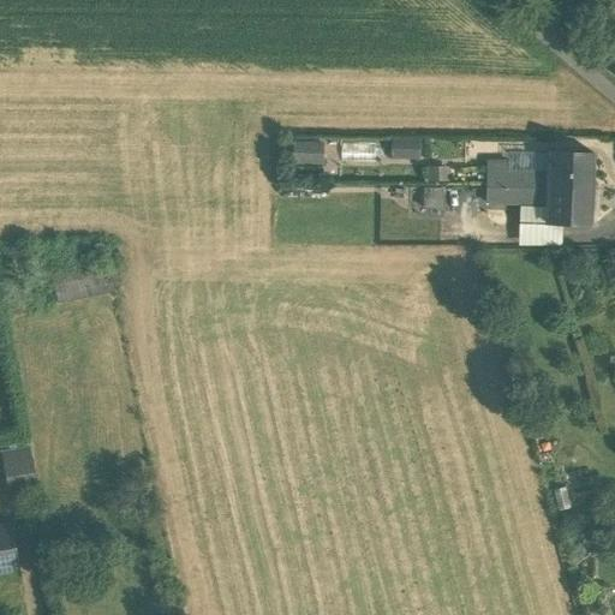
[(312,144),(294,144),(294,162),(311,163),(312,144)]
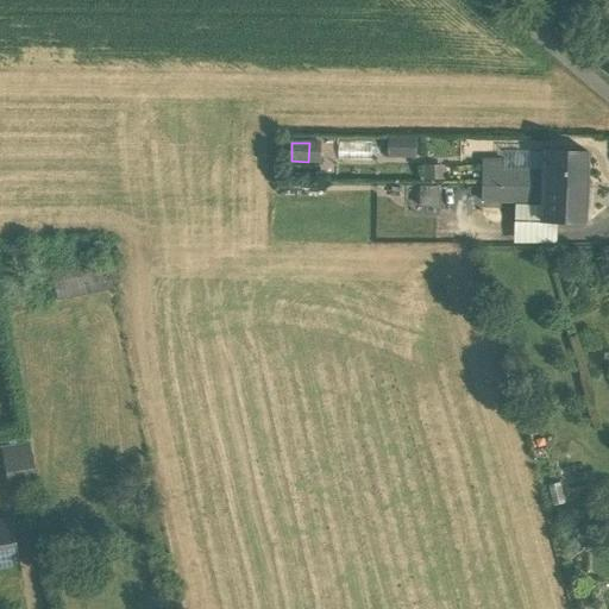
[(415,143),(395,143),(395,157),(414,157),(415,143)]
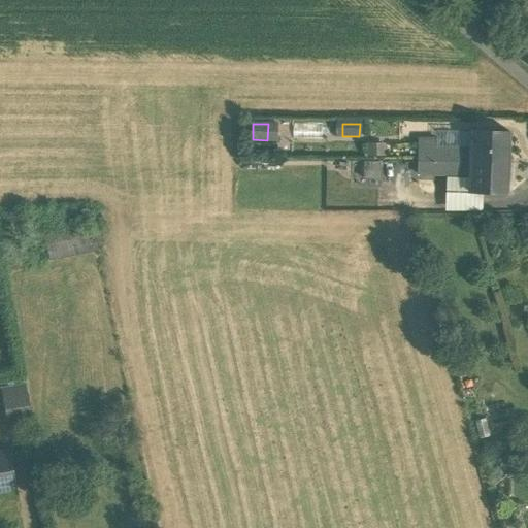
[(438,144),(466,143),(466,129),(437,130),(438,144)]
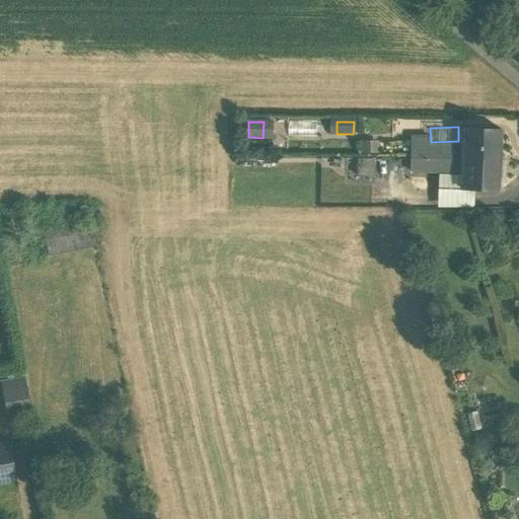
[(501,130),(464,129),(463,145),(463,159),(500,160),(501,130)]
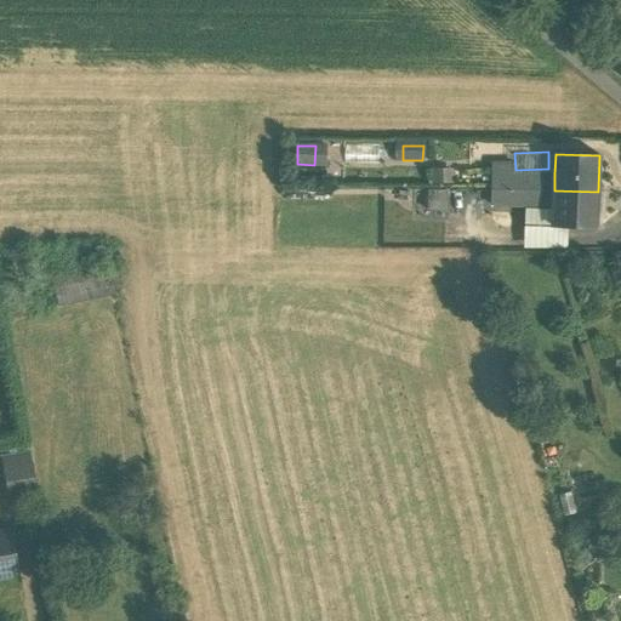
[(514,165),(491,164),(491,191),(493,191),(512,192),(512,175),(513,175),(514,172),(514,165)]
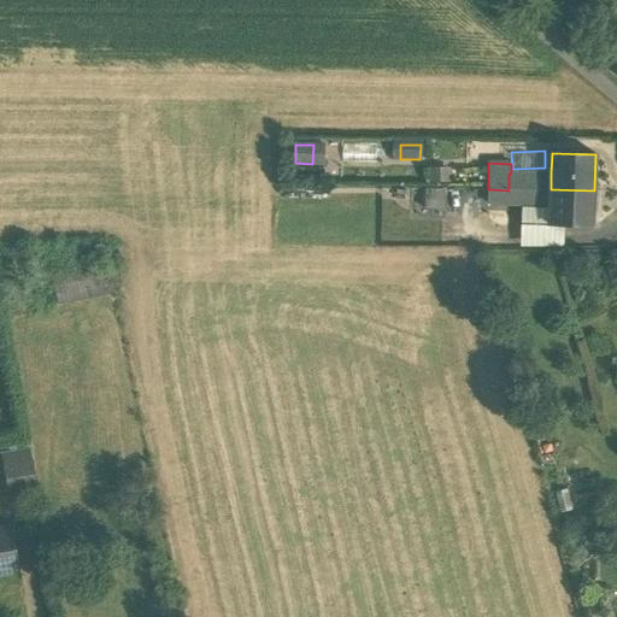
[(447,170),(432,170),(432,182),(448,182),(447,170)]
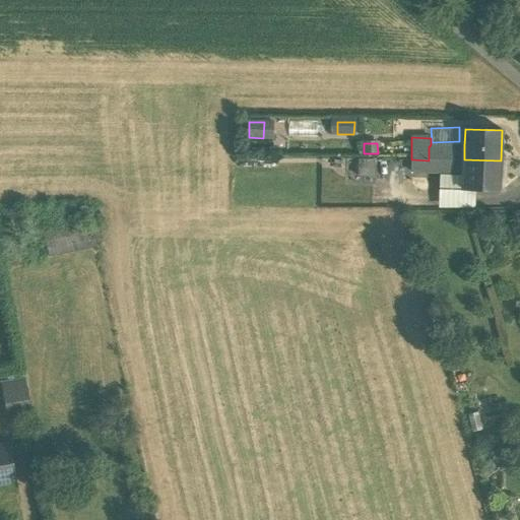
[(464,145),(431,144),(430,146),(429,146),(429,160),(464,159),(464,145)]
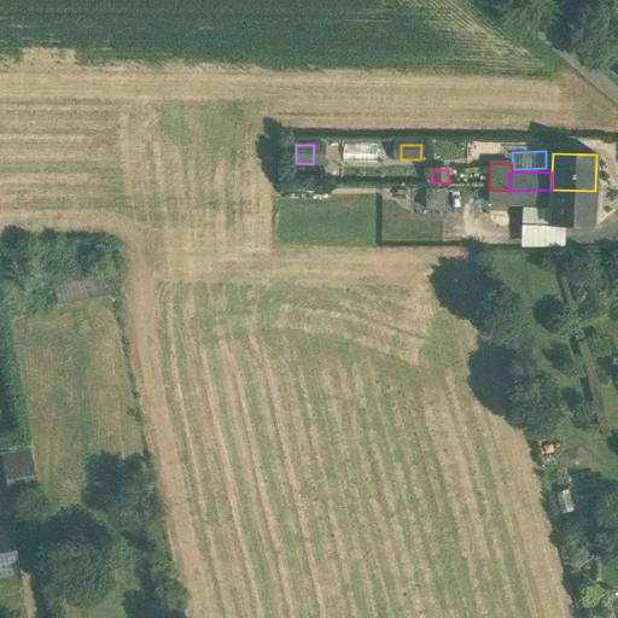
[(444,190),(425,190),(425,210),(444,210),(444,190)]
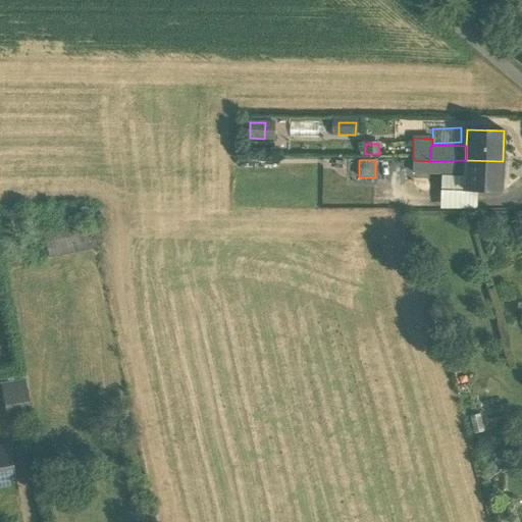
[(466,160),(430,161),(414,160),(413,173),(441,173),(465,174),(466,160)]
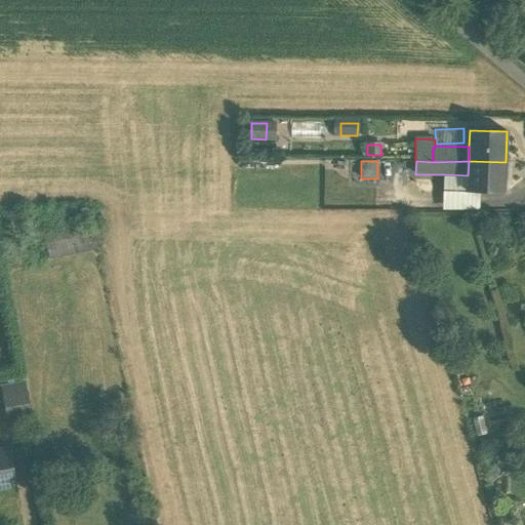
[(506,162),(469,161),(468,175),(468,192),(480,193),(505,193),(506,162)]
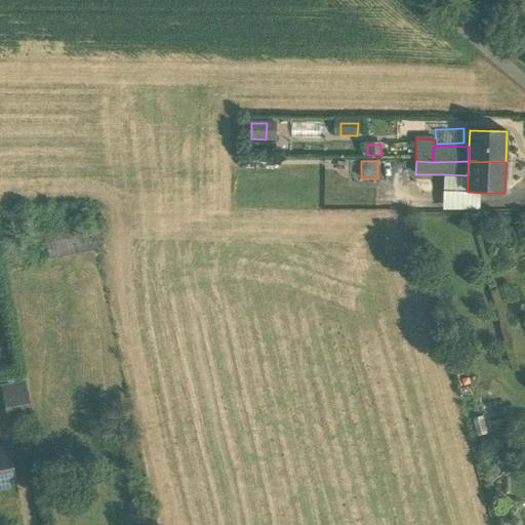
[(468,175),(444,174),(443,210),(479,210),(480,193),(468,192),(468,175)]
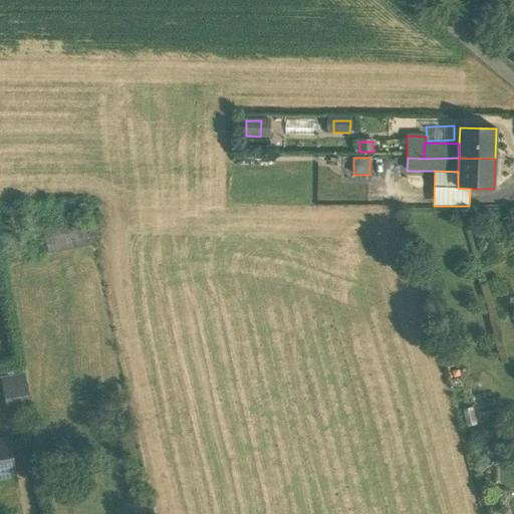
[(91,223),(43,232),(47,253),(80,247),(80,246),(95,244),(91,223)]
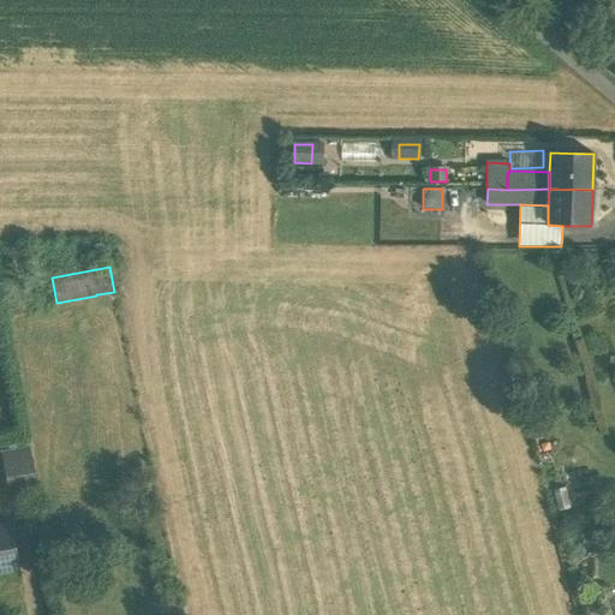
[(3,448),(6,485),(35,483),(31,445),(3,448)]
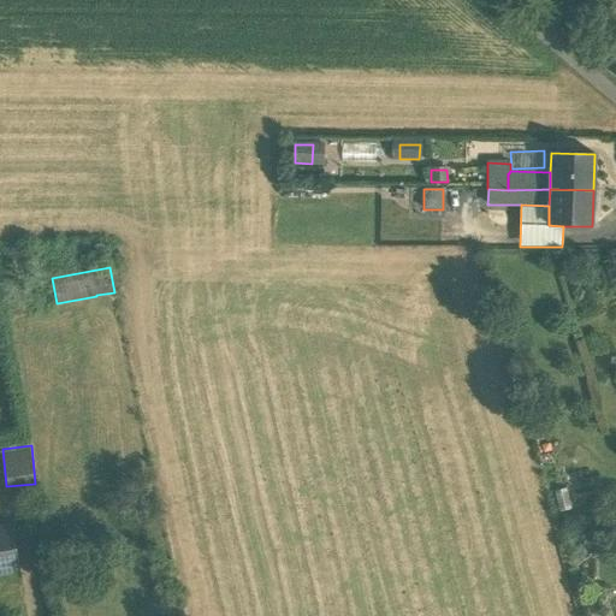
[(13,527),(0,529),(0,567),(19,563),(13,527)]
